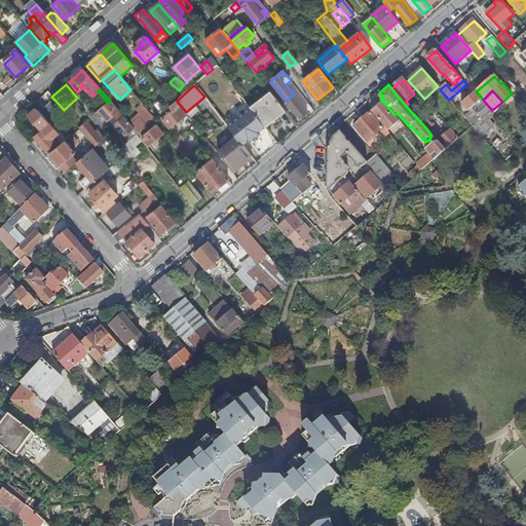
[(483,100),(476,91),(461,104),(468,112),(468,111),(471,113),(473,111),(477,115),(488,106),(483,100)]
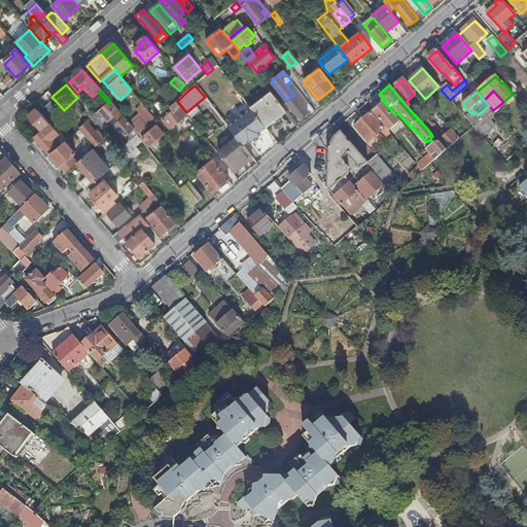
[(267,128),(286,112),(271,93),(251,108),(267,128)]
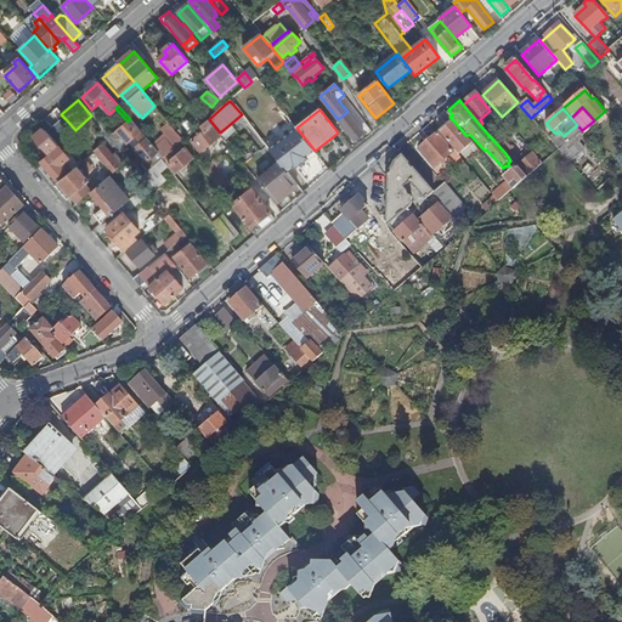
[(355,141),(363,134),(348,112),(338,119),(355,141)]
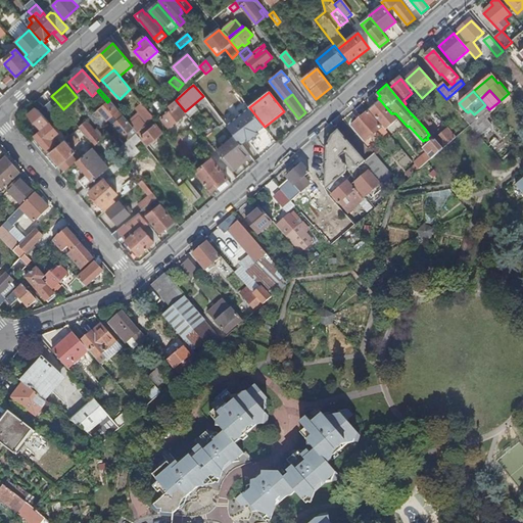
[(63,109),(55,100),(41,112),(50,124),(35,137),(50,154),(57,148),(51,140),(59,134),(54,128),(68,115),(63,109)]
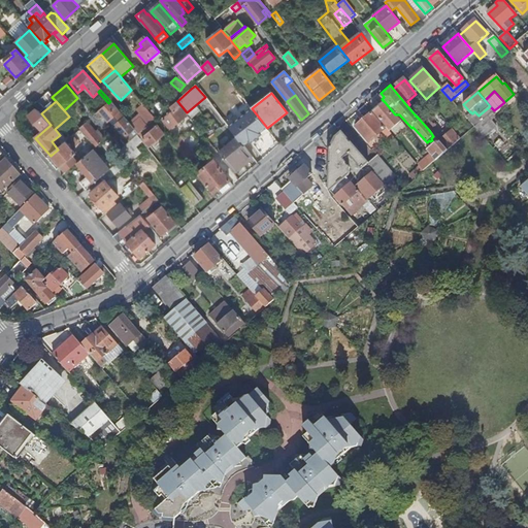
[(127,137),(136,129),(132,125),(130,124),(119,109),(114,111),(111,108),(114,105),(111,101),(110,101),(108,103),(96,113),(94,111),(94,112),(94,113),(94,114),(95,116),(95,117),(96,118),(97,119),(99,119),(100,120),(102,119),(103,119),(103,118),(105,117),(125,139),(127,137)]
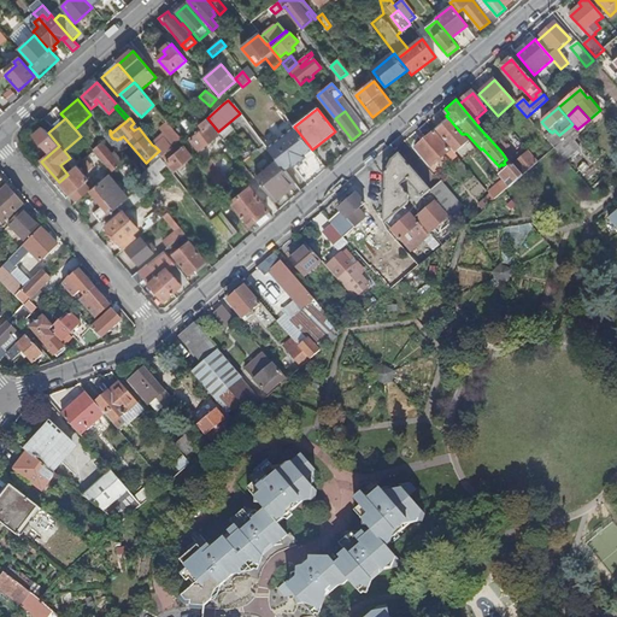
[(200,151),(219,135),(207,119),(200,125),(204,130),(200,135),(198,133),(193,136),(195,137),(192,140),(200,151)]
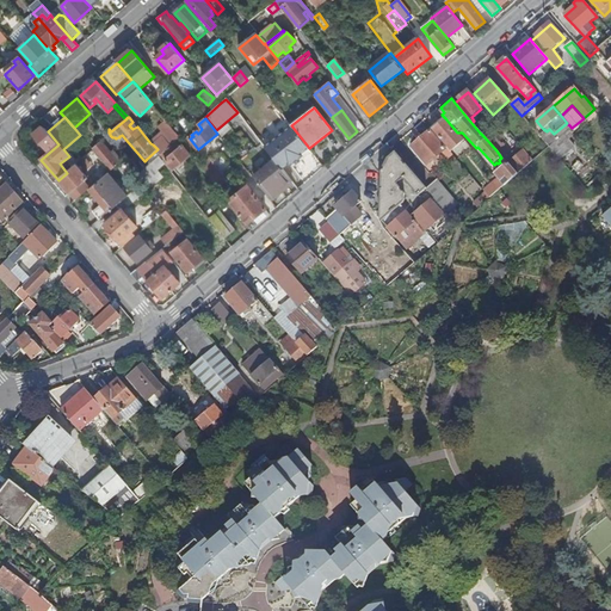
[(445,118),(431,130),(448,148),(448,149),(462,137),(457,133),(445,118)]
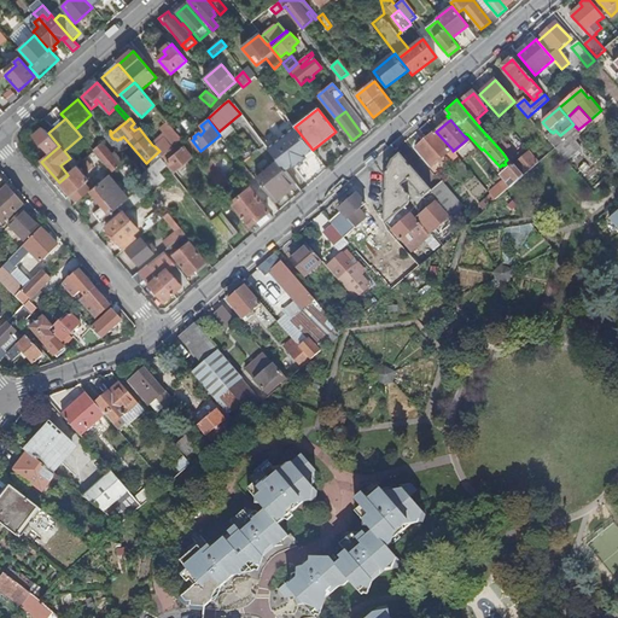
[(163,157),(181,141),(184,140),(168,123),(161,129),(165,134),(169,139),(168,140),(165,138),(155,146),(159,151),(163,157)]
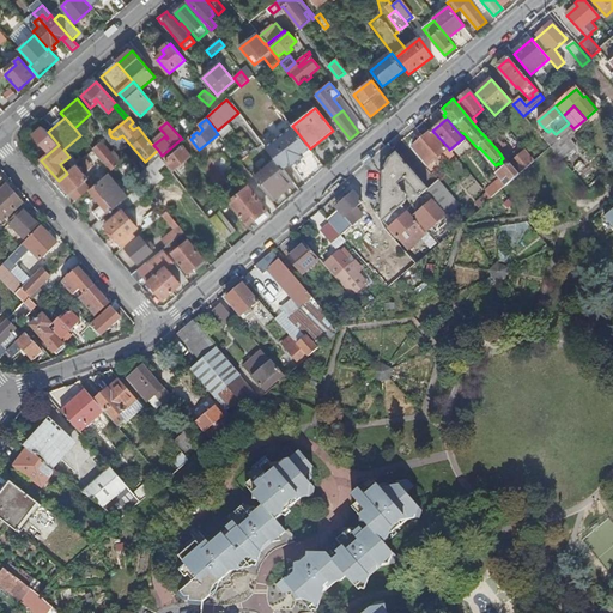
[(277,162),(283,169),(290,164),(291,167),(302,157),(299,153),(308,146),(292,127),(266,147),(277,162)]
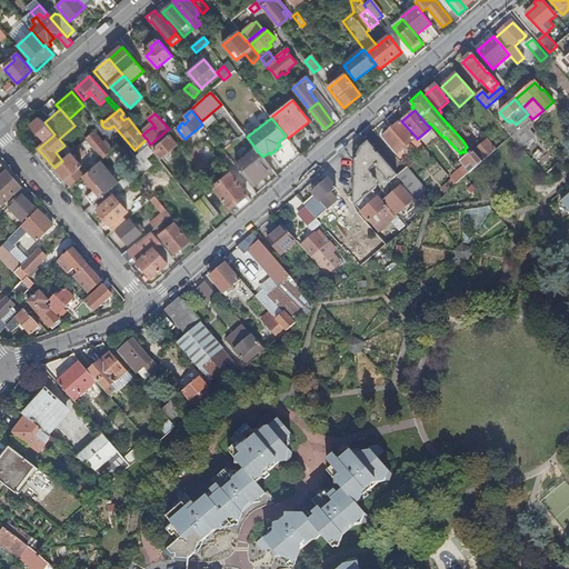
[(53,135),(40,119),(32,126),(46,141),(53,135)]
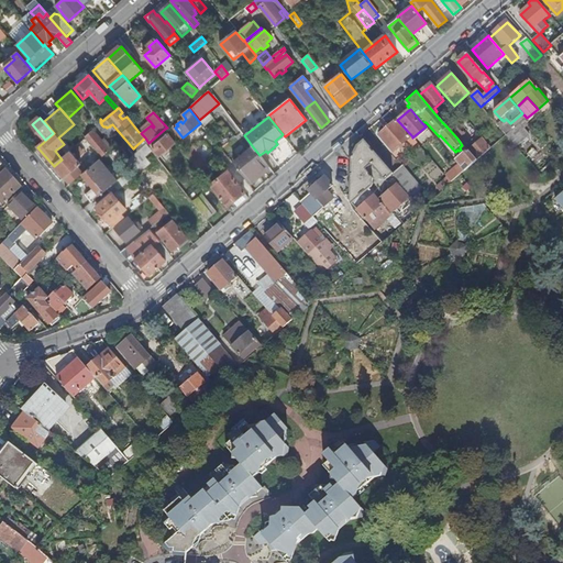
[(412,138),(412,136),(410,139),(396,121),(379,135),(394,152),(408,141),(412,146),(417,143),(416,141),(412,138)]
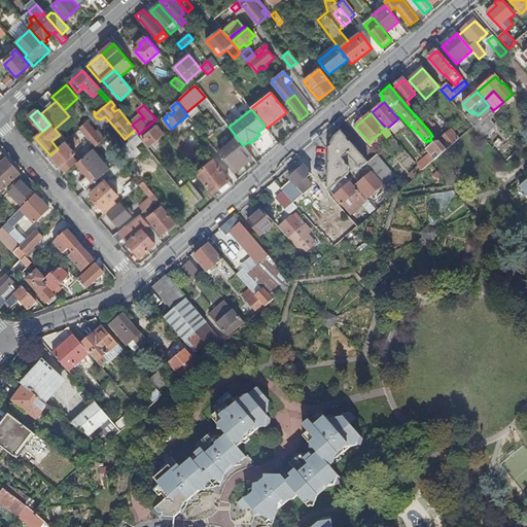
[(144,118),(141,114),(130,124),(132,125),(141,117),(143,119),(144,118)]
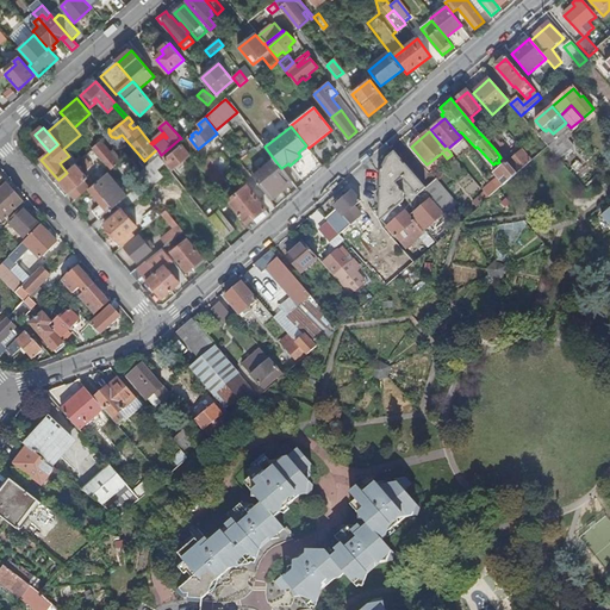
[(500,147),(487,132),(484,137),(496,150),(500,147)]
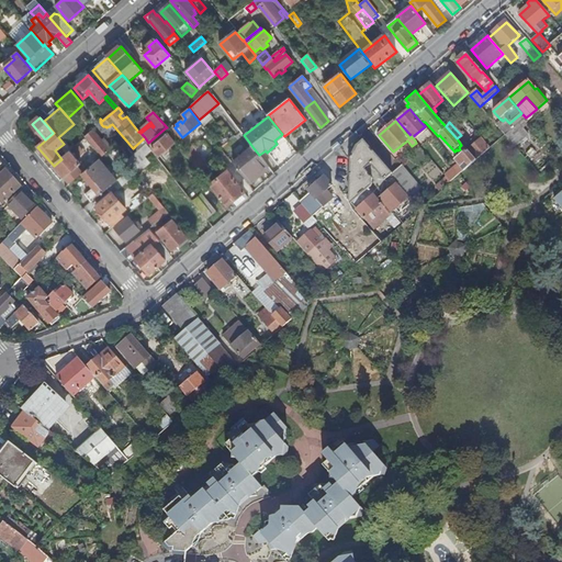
[(497,126),(506,136),(512,131),(504,122),(497,126)]
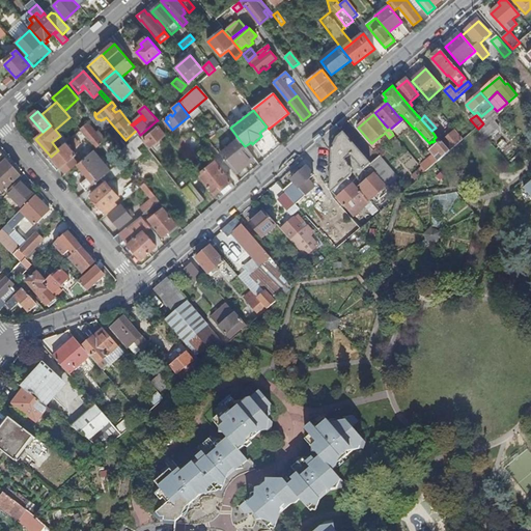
[(483,123),(478,129),(486,139),(500,128),(490,117),(483,123)]
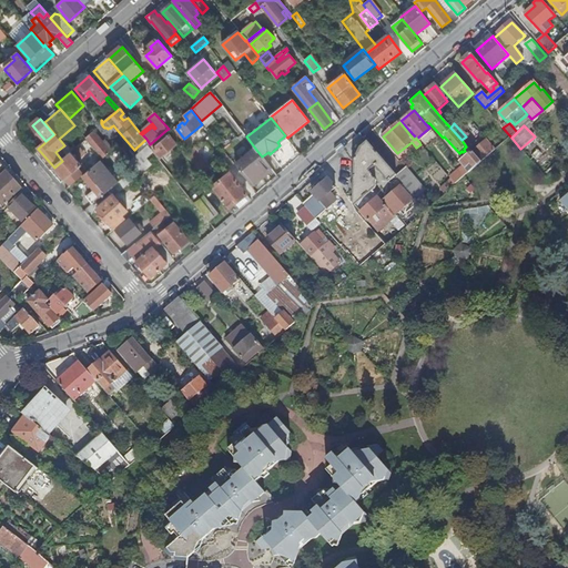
[(429,128),(416,139),(419,142),(432,131),(429,128)]
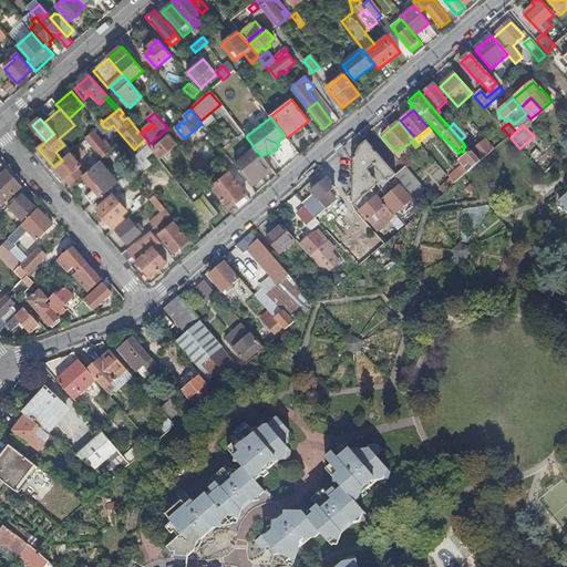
[(94,133),(86,140),(103,158),(116,148),(113,145),(111,146),(106,141),(103,143),(94,133)]
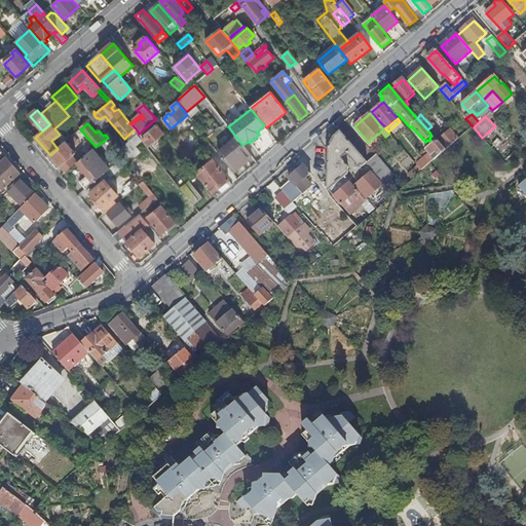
[(150,145),(164,134),(158,125),(154,128),(152,126),(150,128),(152,130),(144,138),(150,145)]
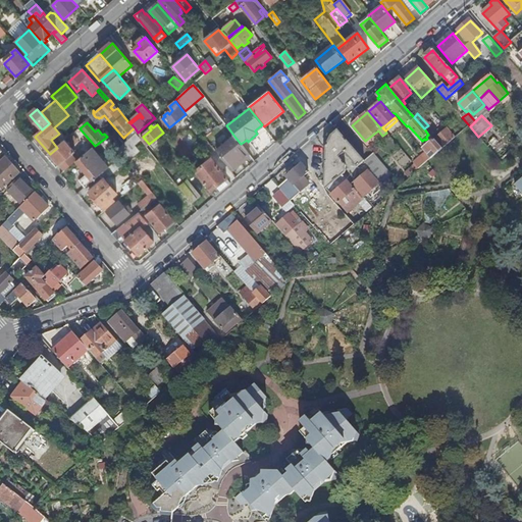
[(250,144),(266,131),(262,124),(255,131),(257,134),(248,142),(250,144)]
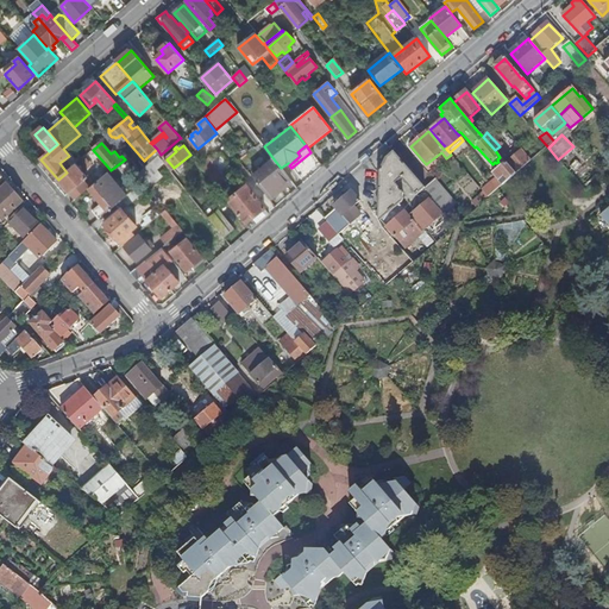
[(151,163),(161,155),(157,149),(146,158),(150,163),(151,163)]
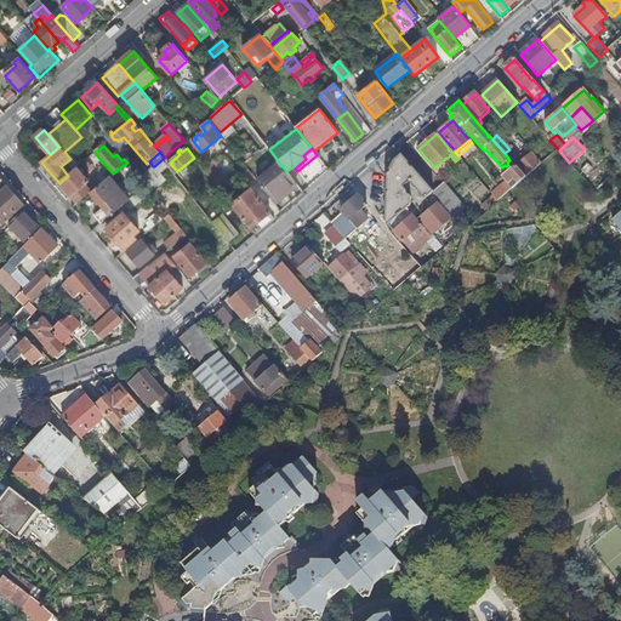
[(518,165),(528,176),(533,172),(541,165),(531,154),(518,165)]
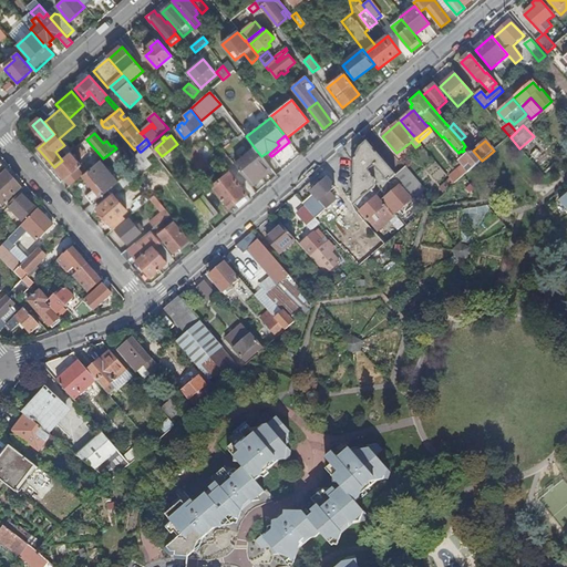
[(182,148),(213,187),(230,208),(247,194),(230,172),(216,184),(207,173),(213,169),(191,142),(182,148)]
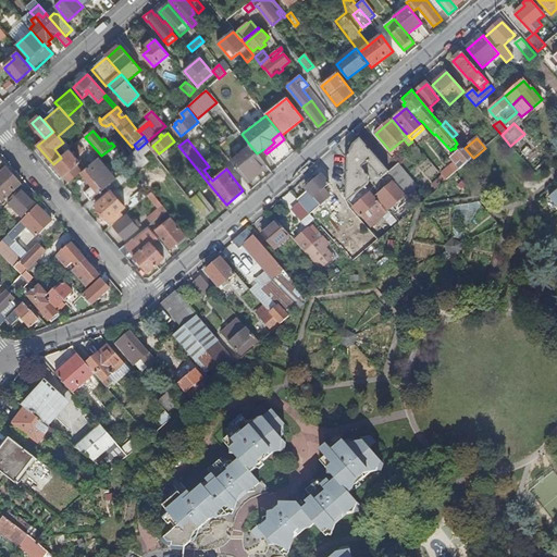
[(388,173),(360,139),(354,146),(348,158),(346,200),(370,227),(382,218),(388,224),(390,223),(392,225),(395,223),(386,213),(405,198),(393,184),(374,199),(364,188),(369,185),(369,176),(362,169),(368,164),(381,180),(382,178),(388,173)]
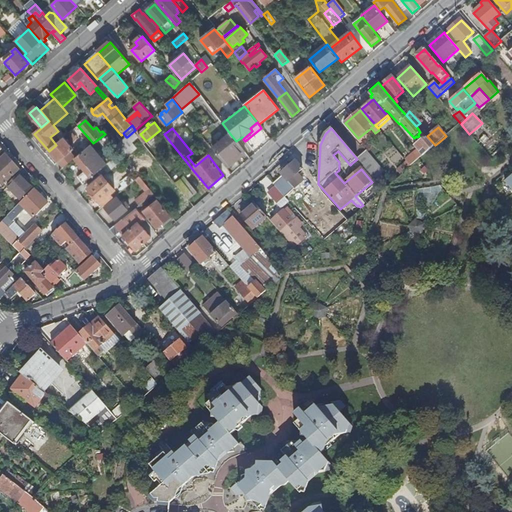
[(227,166),(244,152),(236,141),(231,135),(214,149),(227,166)]
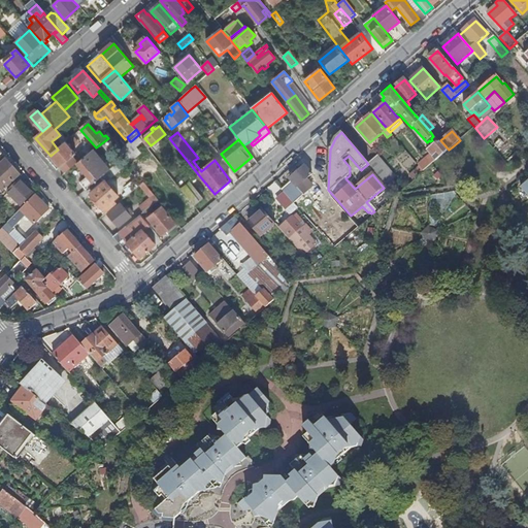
[(125,158),(129,163),(141,154),(131,141),(130,141),(120,152),(125,158)]
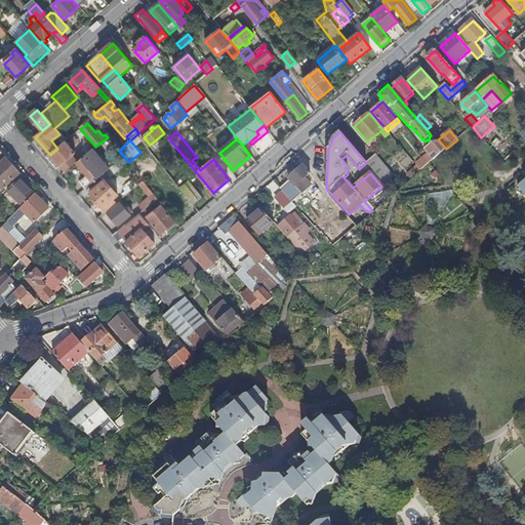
[(66,172),(77,163),(72,157),(76,153),(66,142),(57,149),(50,155),(66,172)]
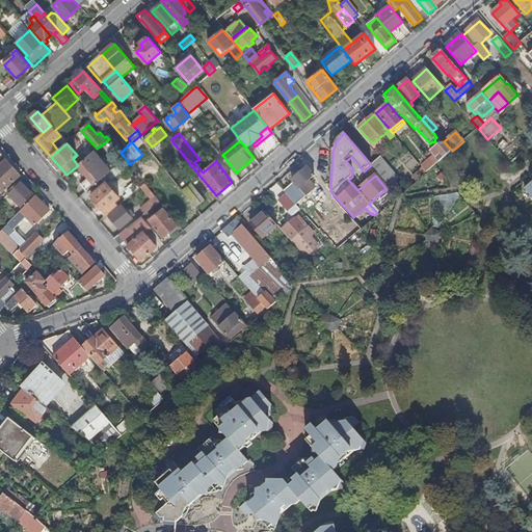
[(433,156),(439,162),(450,153),(442,143),(430,153),(433,156)]
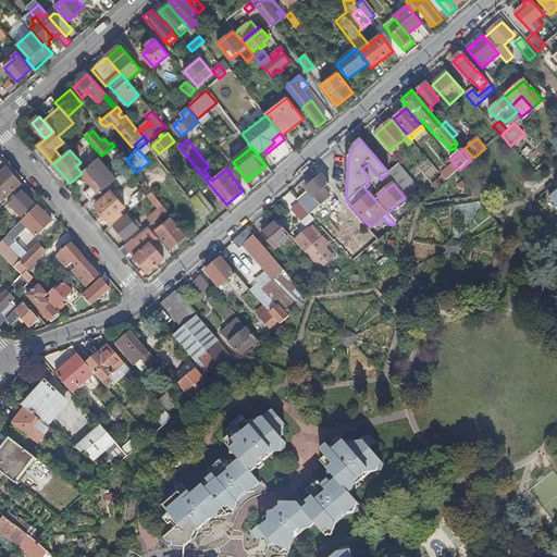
[(86,193),(93,200),(116,180),(99,159),(82,173),(94,186),(86,193)]
